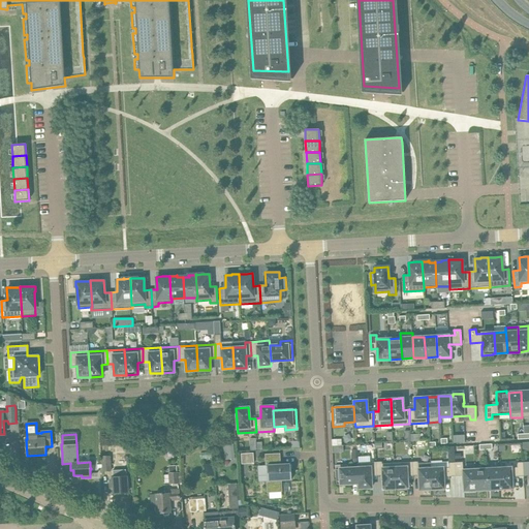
[(224,444),(224,459),(235,459),(234,443),(224,444)]
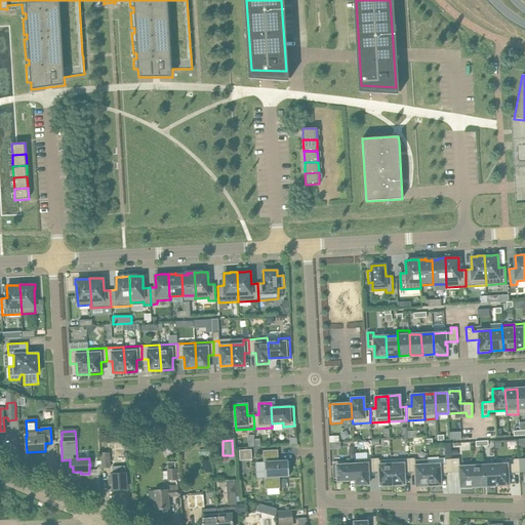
[(176,441),(167,442),(167,446),(172,450),(176,450),(176,441)]
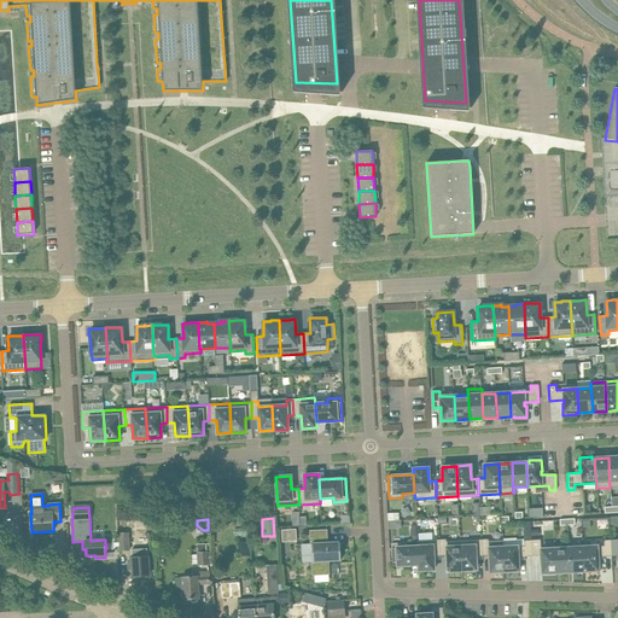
[(312,531),(314,573),(328,572),(328,575),(330,575),(328,561),(340,560),(339,542),(327,542),(327,529),(309,530),(309,531),(312,531)]
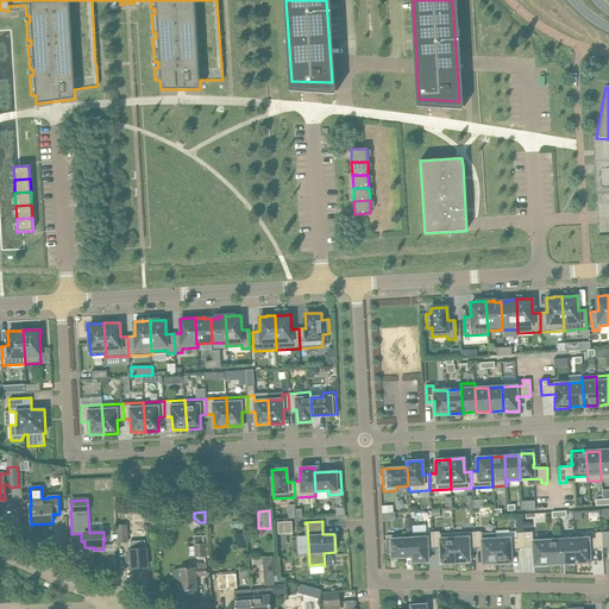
[(118,542),(127,542),(127,526),(118,526),(118,542)]
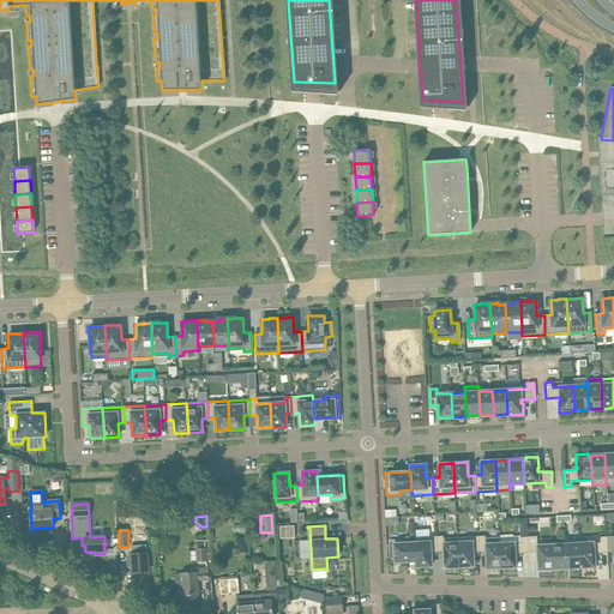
[(501,567),(500,543),(486,545),(485,535),(479,536),(479,552),(486,552),(487,569),(501,567)]
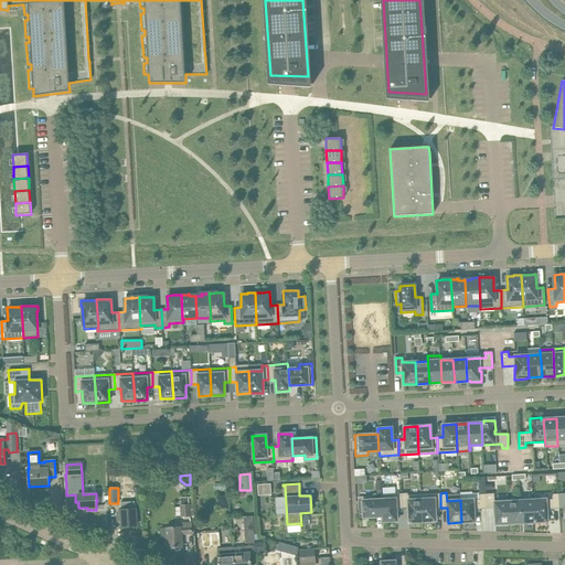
[(402,508),(402,493),(381,494),(382,500),(383,516),(383,522),(396,521),(396,509),(402,508)]
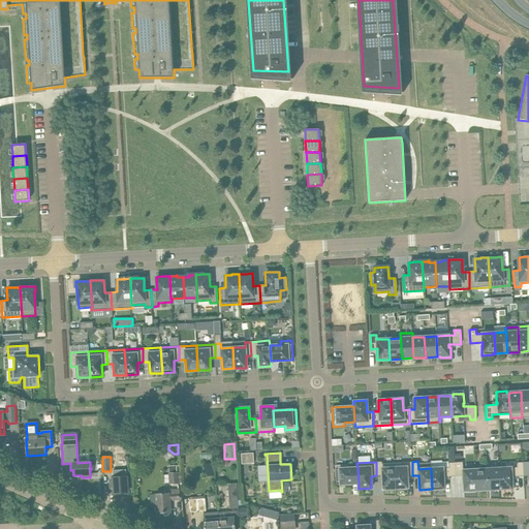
[(381,462),(376,462),(376,475),(382,475),(383,489),(396,488),(394,463),(381,463),(381,462)]
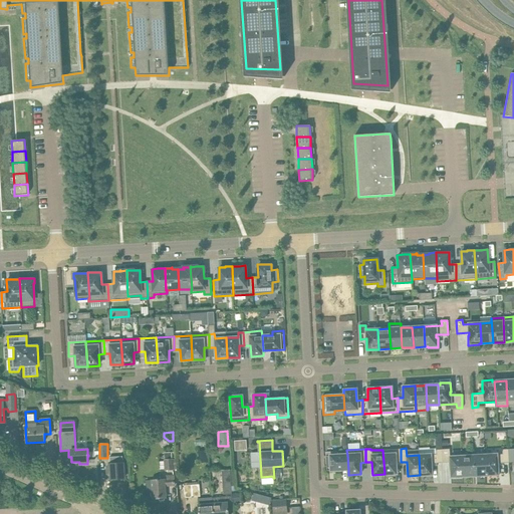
[(401,462),(401,449),(382,450),(384,474),(396,474),(396,463),(401,462)]
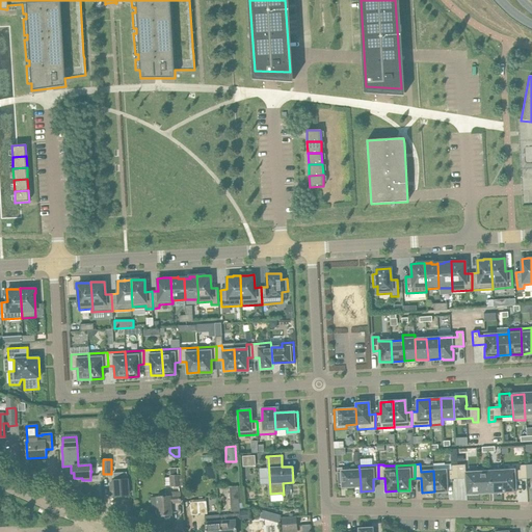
[(458,479),(458,464),(451,466),(451,468),(451,470),(433,471),(434,491),(436,491),(436,493),(448,493),(447,482),(446,482),(446,480),(458,479)]
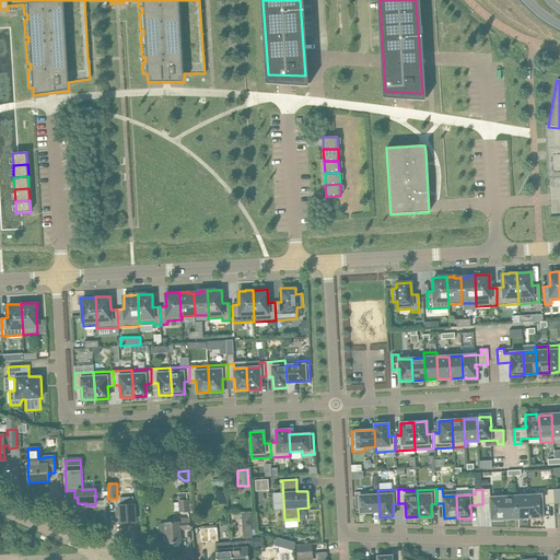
[(489,489),(482,489),(482,504),(490,503),(491,520),(504,520),(502,497),(490,498),(489,489)]
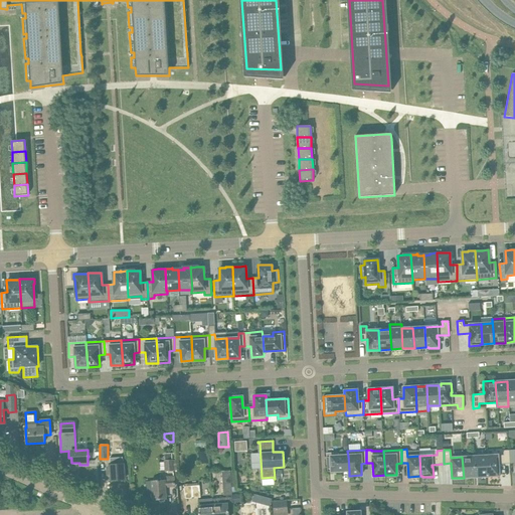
[(503,455),(485,456),(487,476),(489,476),(489,477),(500,477),(499,467),(498,467),(498,464),(510,464),(509,450),(503,450),(503,455)]
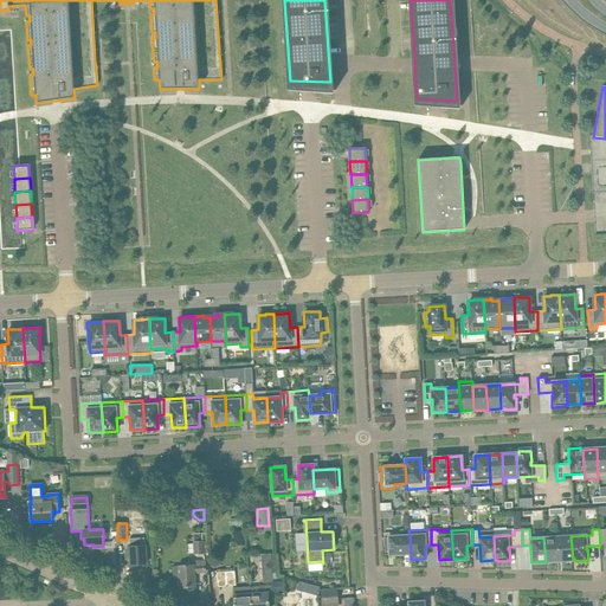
[(411,554),(410,536),(397,536),(397,533),(384,533),(385,555),(411,554)]
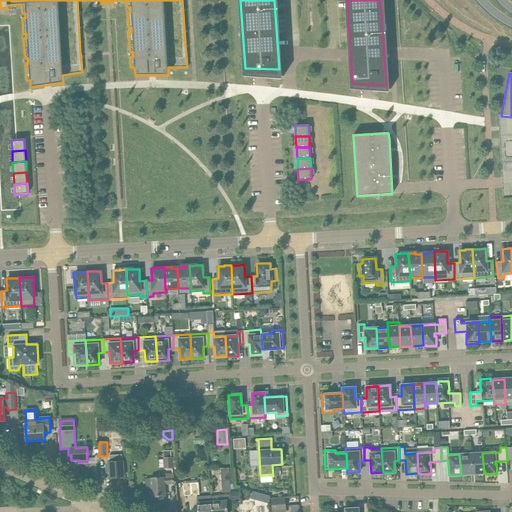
[(482,453),(471,454),(472,474),(484,473),(482,453)]
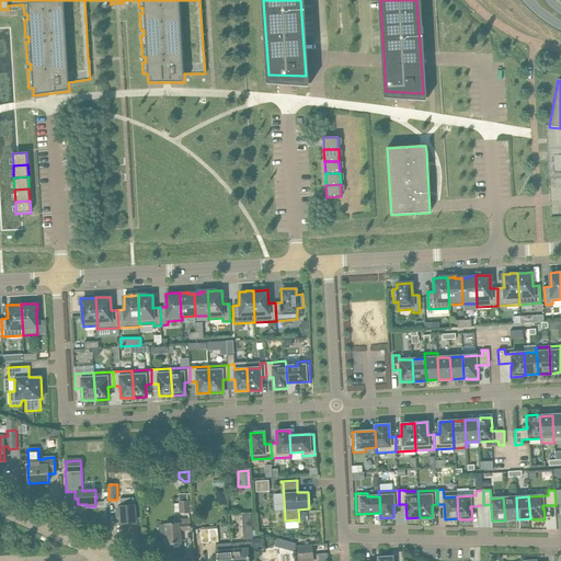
[(517,519),(516,497),(503,497),(505,521),(517,519)]
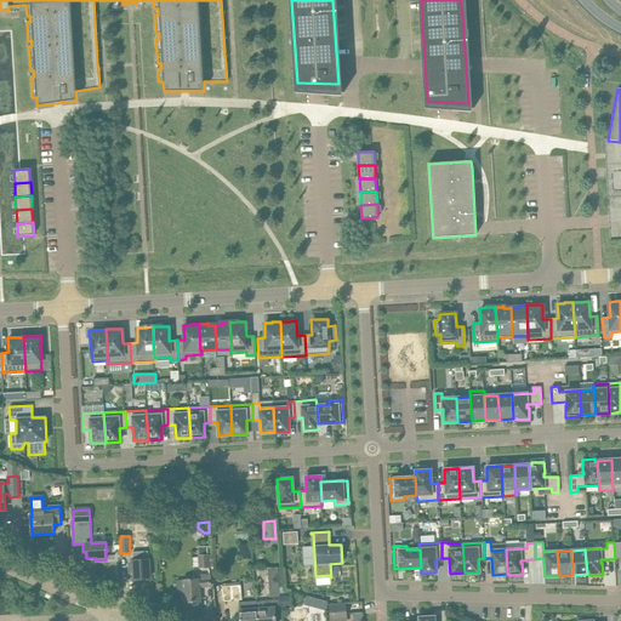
[(132,564),(129,564),(130,573),(134,573),(134,579),(149,579),(149,567),(148,559),(148,552),(140,552),(132,552),(132,560),(132,564)]
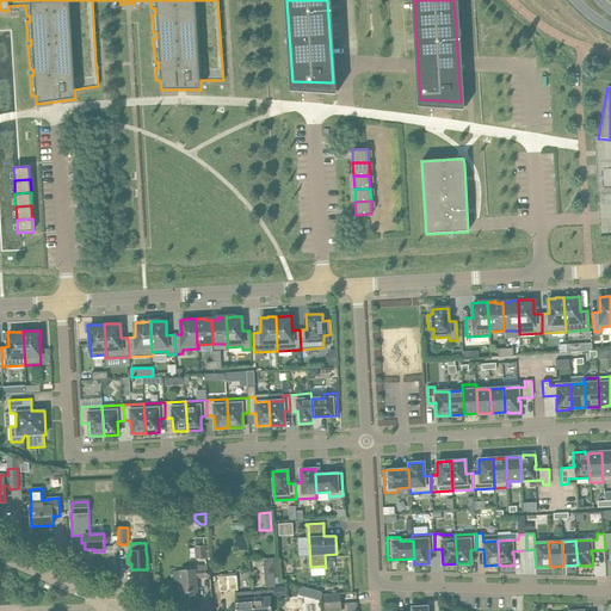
[(196,559),(205,559),(205,545),(195,547),(196,559)]
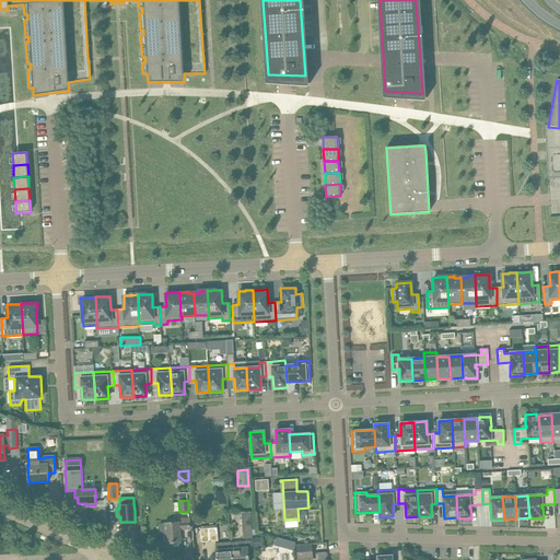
[(254,512),(249,512),(241,512),(243,539),(252,538),(252,535),(252,531),(256,531),(254,512)]
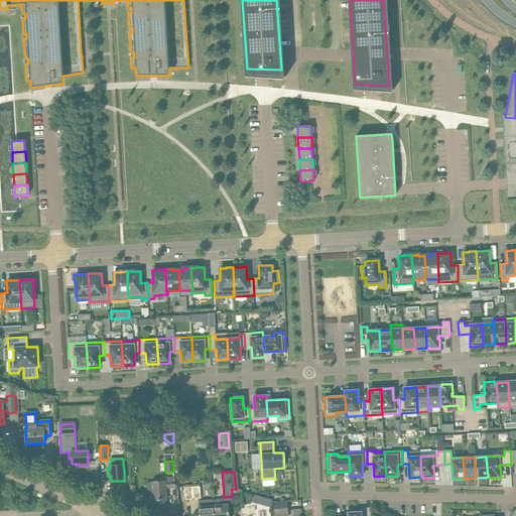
[(151,483),(147,483),(147,493),(152,493),(153,501),(159,501),(159,502),(164,502),(164,500),(166,500),(165,488),(174,487),(174,478),(167,478),(167,481),(151,482),(151,483)]
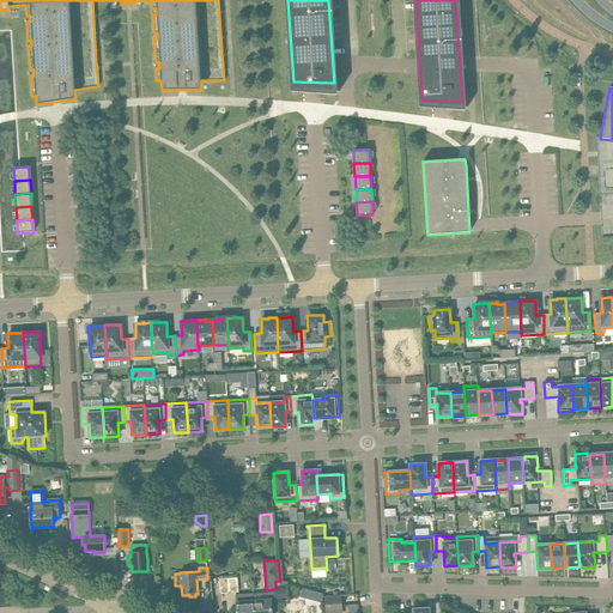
[(237,578),(228,578),(220,580),(222,594),(229,593),(238,593),(237,578)]
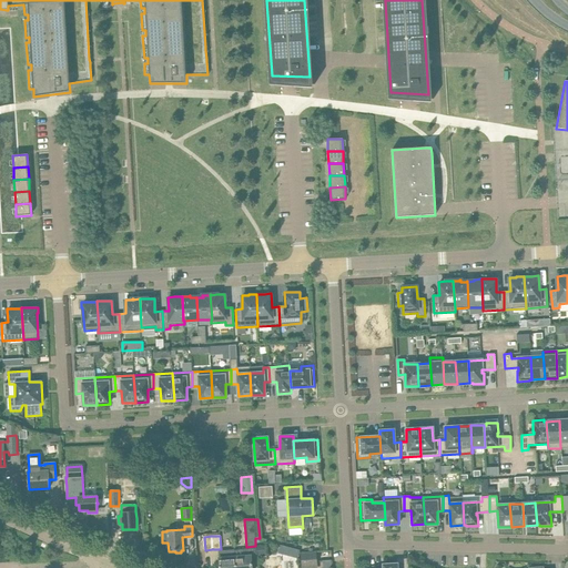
[(265,545),(256,546),(257,556),(266,555),(265,545)]
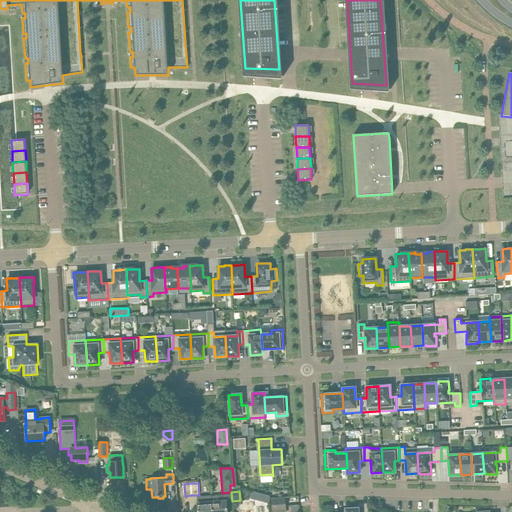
[(257,500),(259,493),(252,491),(250,499),(257,500)]
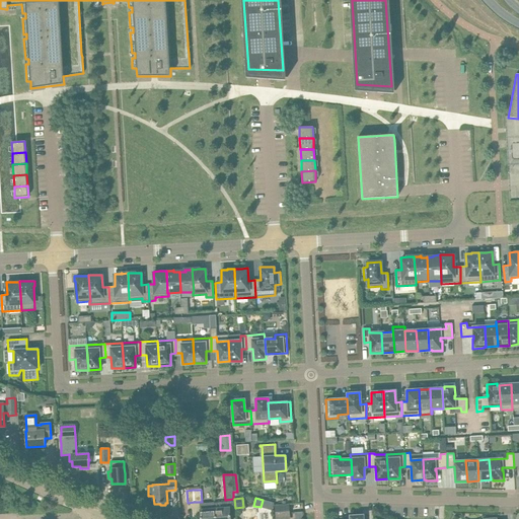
[(222,502),(214,503),(214,509),(215,518),(229,518),(230,514),(229,508),(228,502),(222,502)]
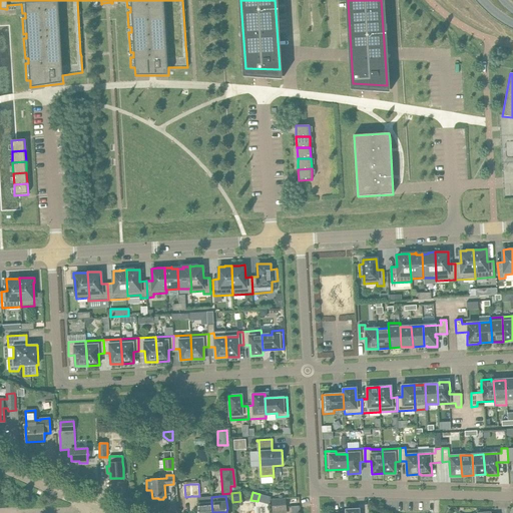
[(203,497),(197,498),(197,504),(197,510),(197,512),(212,512),(211,503),(211,497),(203,497)]
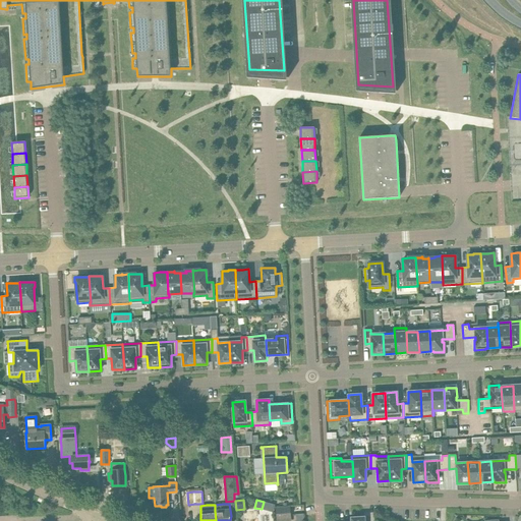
[(275,512),(269,506),(263,512),(270,518),(275,512)]
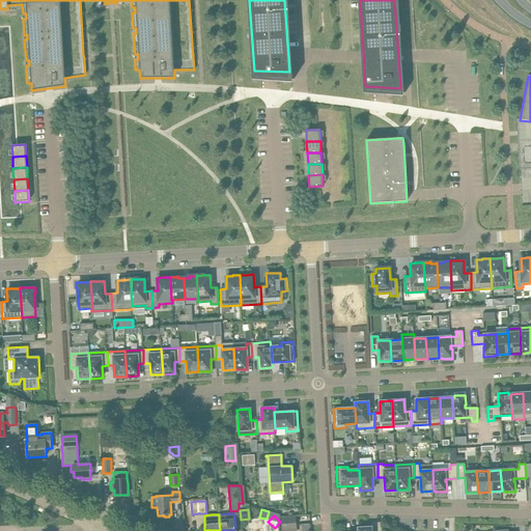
[(296,516),(281,518),(282,530),(297,530),(296,516)]
